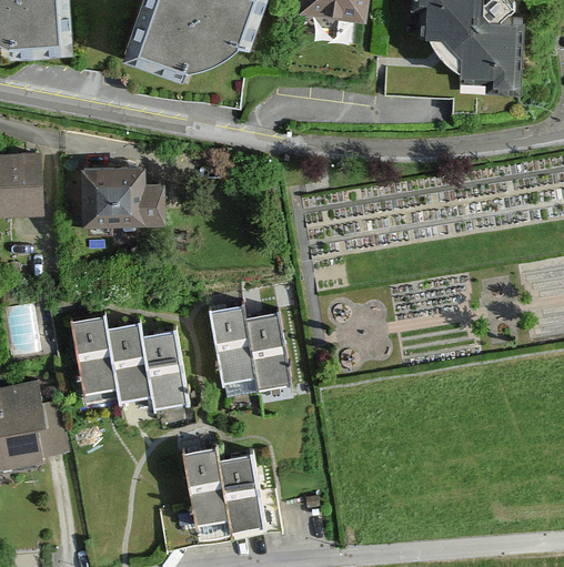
[(0,60),(71,59),(69,0),(0,0),(0,44),(0,60)]
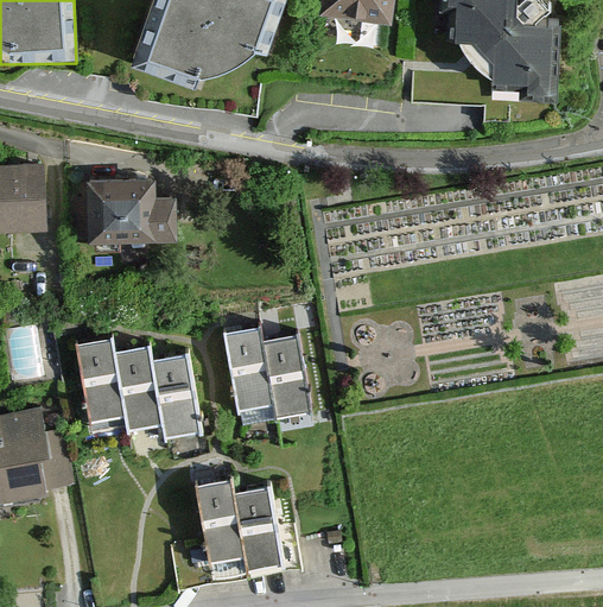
[(157,0),(131,67),(196,84),(262,49),(279,0),(157,0)]
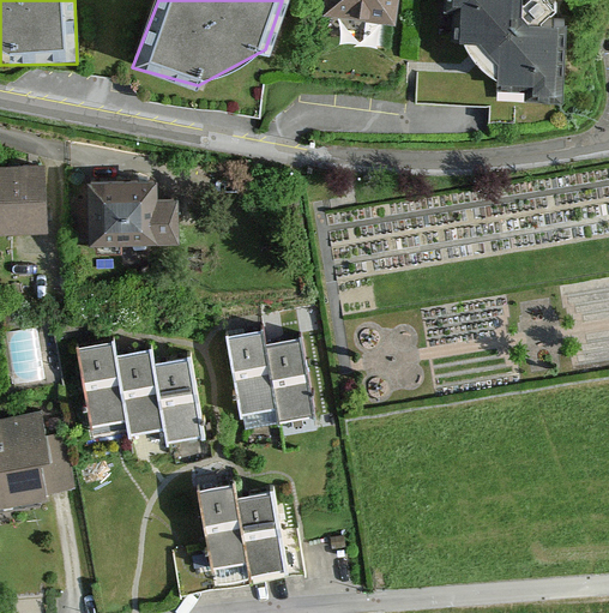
[(397,0),(327,0),(326,12),(395,20),(397,0)]
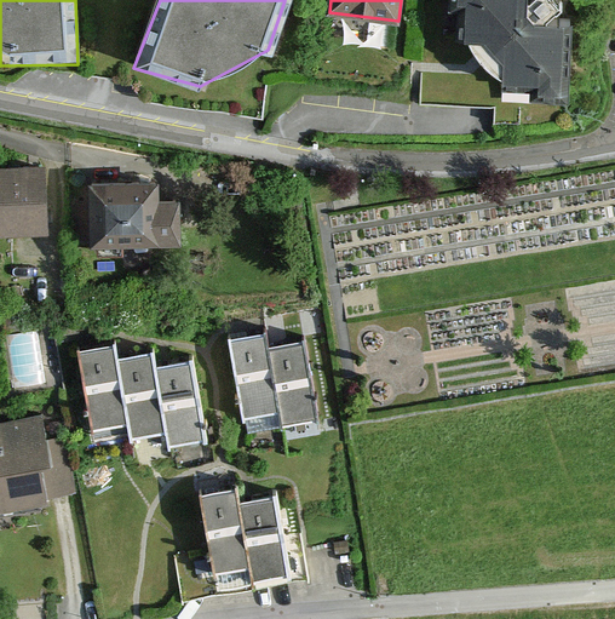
[(528,0),(455,0),(455,41),(483,39),(505,59),(505,91),(570,92),(572,24),(529,24),(528,0)]
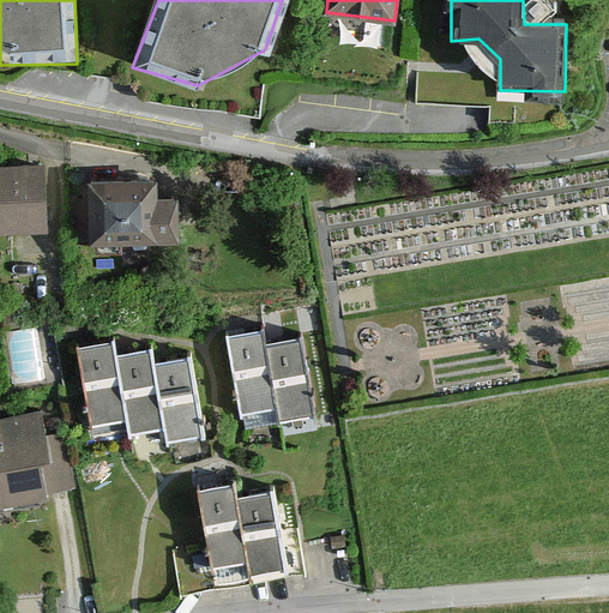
[(0,232),(46,230),(44,166),(0,166),(0,232)]
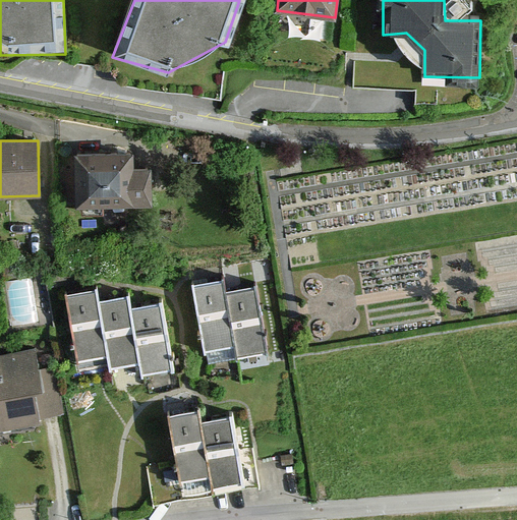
[(74,200),(74,208),(152,209),(152,171),(133,171),(133,155),(74,154),(74,173),(62,172),(62,201),(74,200)]
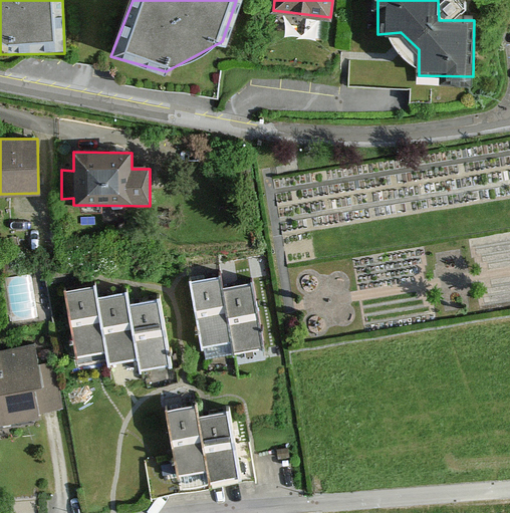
[(191,282),(205,356),(234,350),(237,363),(265,357),(252,290),(226,295),(223,276),(191,282)]
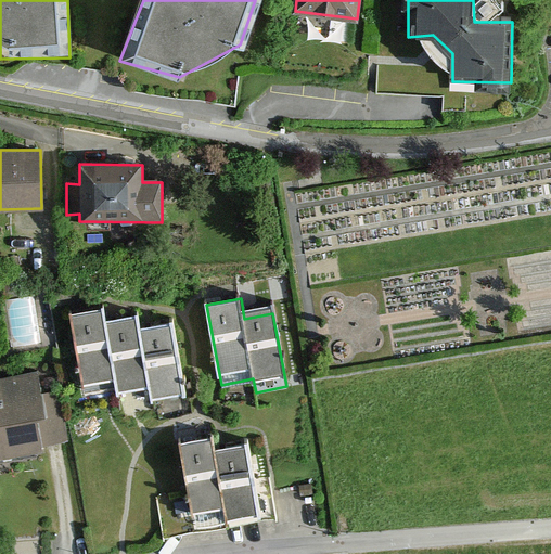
[(72,313),(82,382),(110,377),(112,388),(146,382),(150,402),(181,397),(170,329),(141,334),(138,319),(106,324),(104,308),(72,313)]
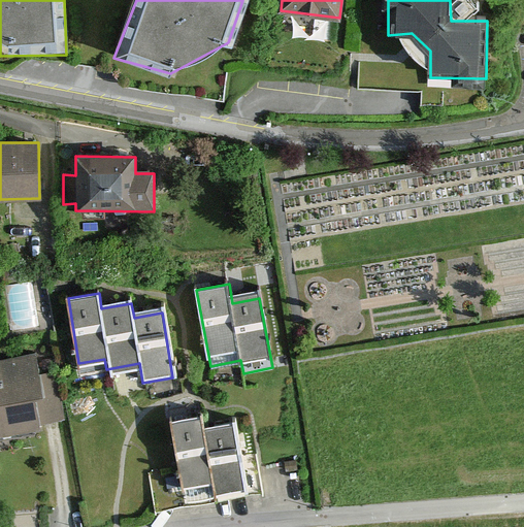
[(0,433),(60,423),(52,376),(36,380),(32,356),(0,361),(0,433)]
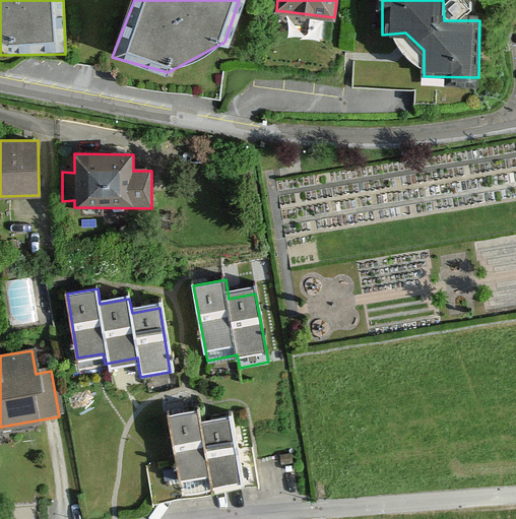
[(166,414),(177,479),(207,474),(210,492),(241,487),(230,420),(203,426),(200,408),(166,414)]
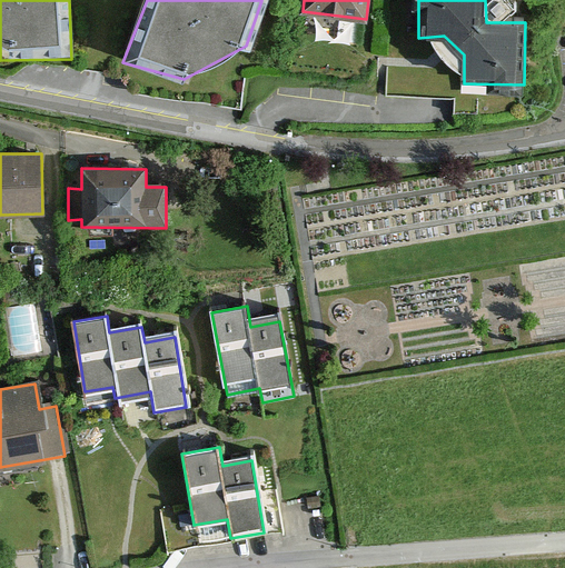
All buildings are outlined.
